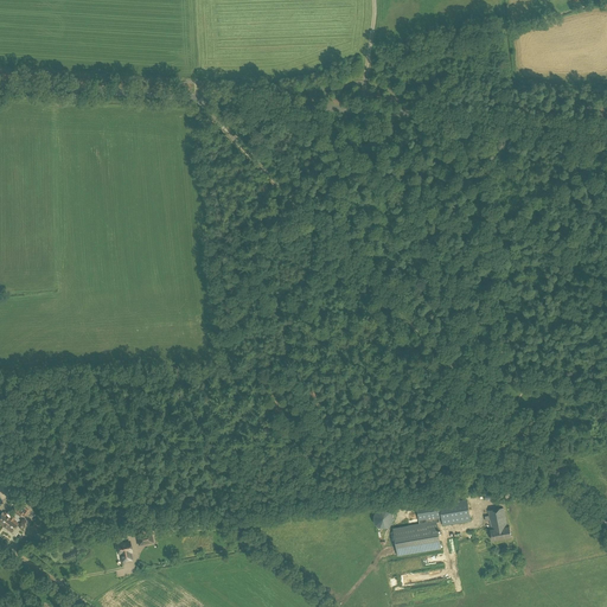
[(13,493),(8,500),(16,506),(12,511),(18,516),(20,517),(21,515),(24,517),(29,510),(24,506),(25,505),(23,504),(21,503),(23,500),(13,493)]
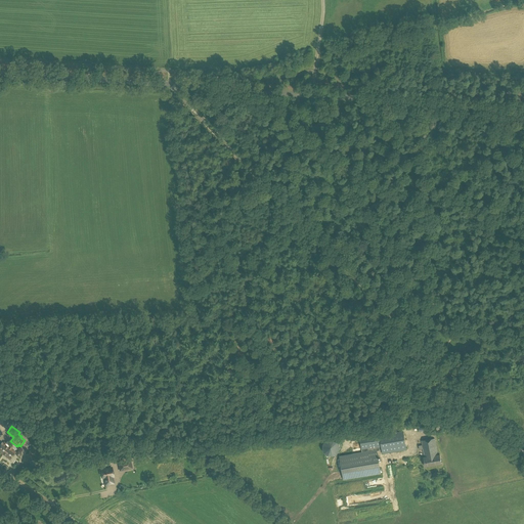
[(406,450),(403,431),(360,438),(362,452),(343,455),(340,456),(343,480),(347,479),(381,473),(377,450),(379,450),(379,447),(381,447),(382,454),(406,450)]
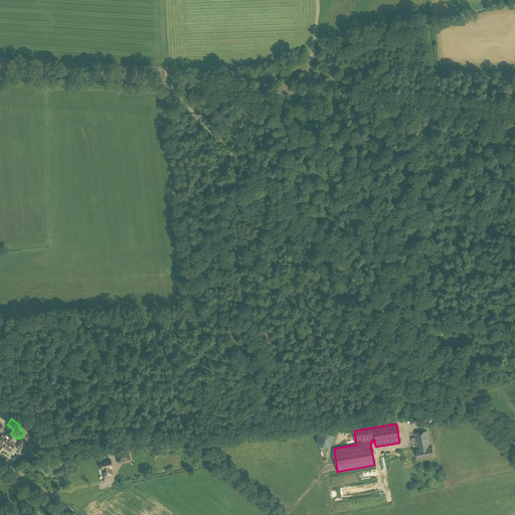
[(431,447),(427,431),(414,433),(417,450),(416,450),(417,459),(434,456),(433,447),(431,447)]
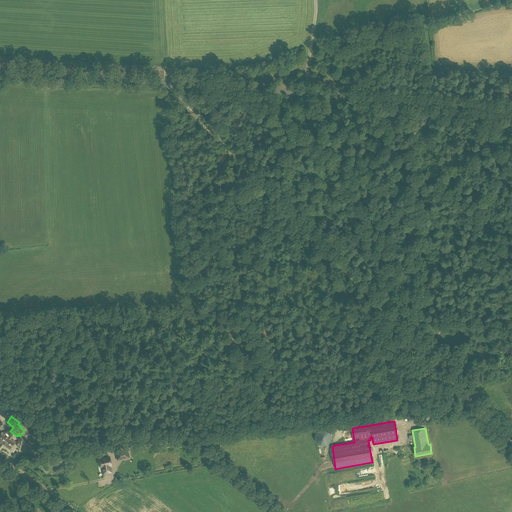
[(325,445),(327,445),(329,443),(331,440),(332,435),(330,432),(326,429),(322,429),(318,430),(315,434),(315,439),(317,443),(321,445),(325,445)]
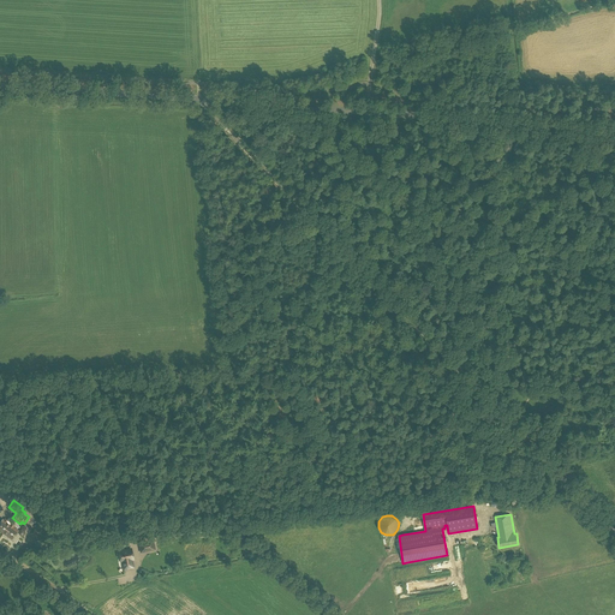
[(0,523),(0,531),(3,533),(12,539),(18,530),(13,527),(15,525),(13,524),(15,523),(12,520),(11,523),(10,525),(3,519),(0,523)]
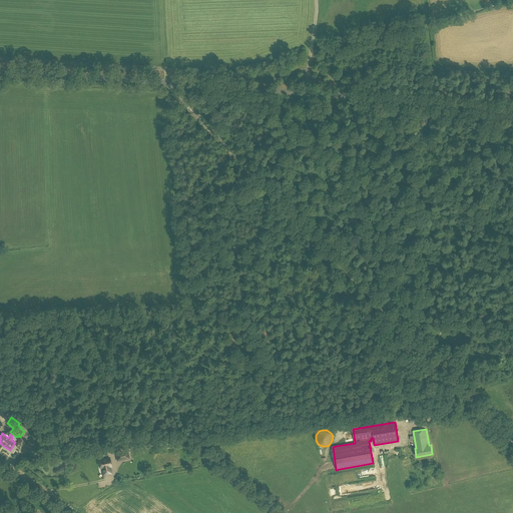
[(37,452),(30,441),(28,442),(29,443),(25,445),(27,448),(28,448),(30,452),(31,455),(37,452)]
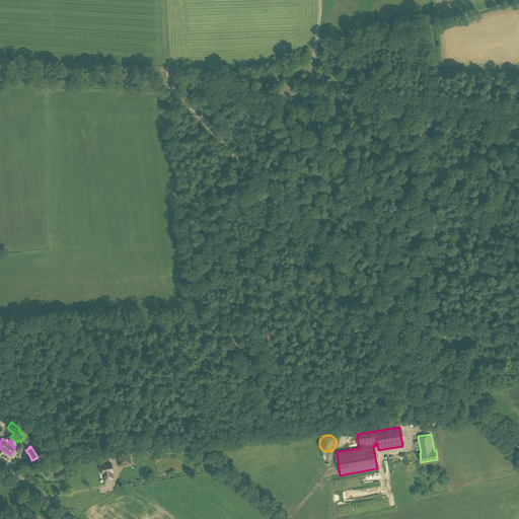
[(131,463),(129,455),(117,457),(119,463),(122,463),(123,465),(131,463)]
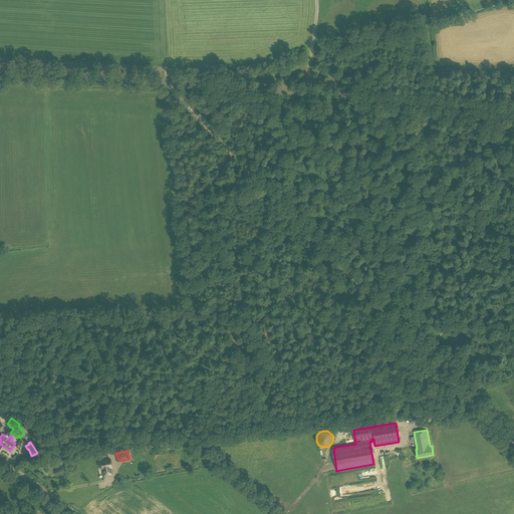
[(109,471),(108,468),(111,468),(109,459),(99,461),(100,470),(102,469),(103,476),(111,474),(110,471),(109,471)]
